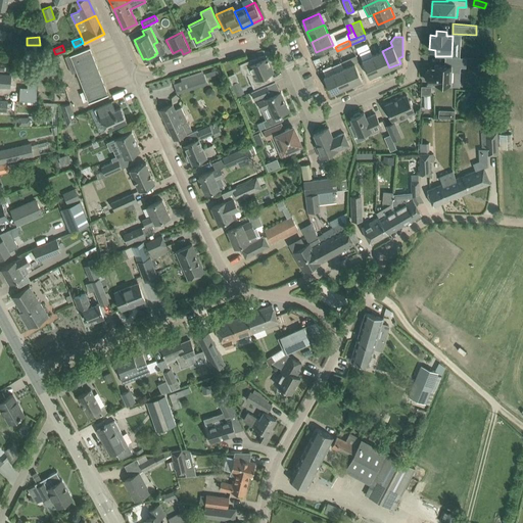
[(70,72),(96,62),(89,46),(64,56),(70,72)]
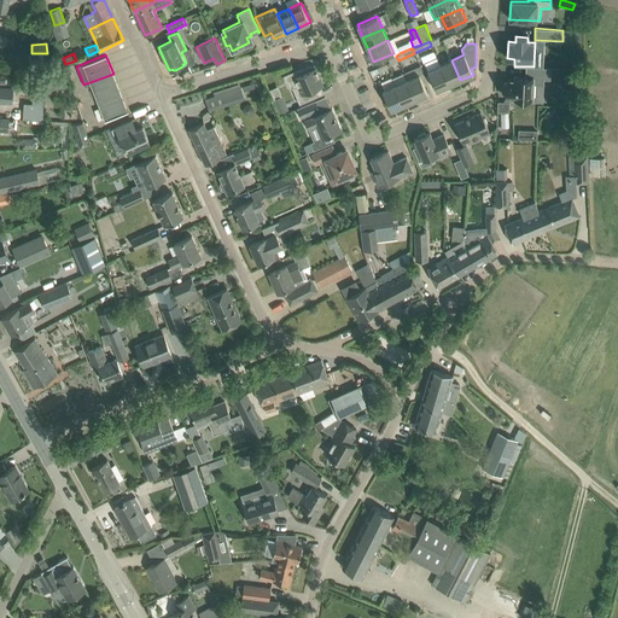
[(449,85),(460,80),(452,60),(439,65),(449,85)]
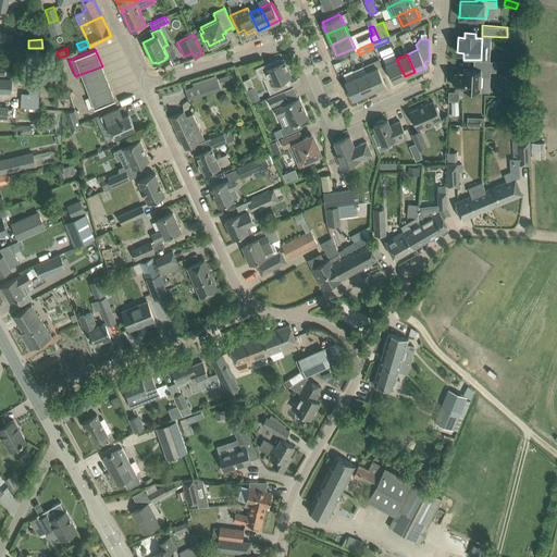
[(396,59),(385,63),(393,82),(405,76),(396,59)]
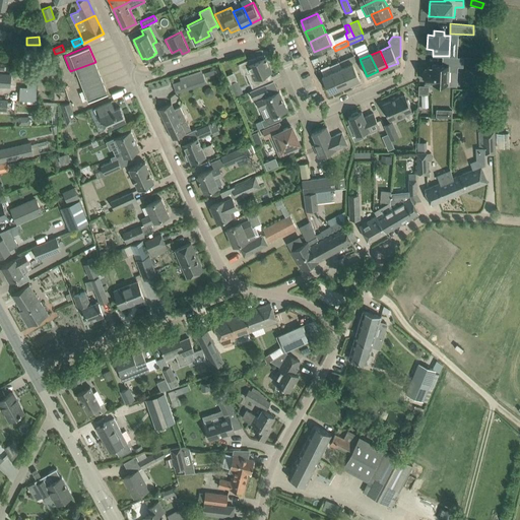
[(244,73),(246,74),(252,87),(264,82),(261,77),(262,75),(271,71),(265,56),(258,58),(259,60),(248,65),(246,60),(238,63),(241,69),(242,68),(244,73)]
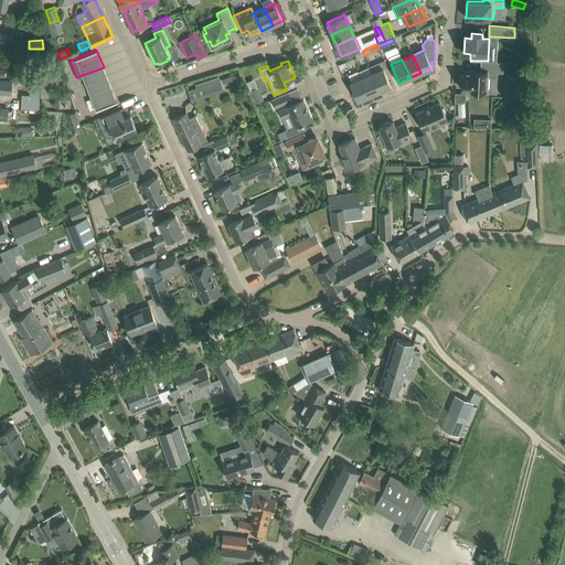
[(503,73),(504,62),(488,61),(480,61),(480,62),(481,62),(481,71),(471,71),(471,74),(462,73),(462,77),(460,77),(460,85),(462,85),(462,88),(476,89),(476,92),(487,92),(487,77),(498,77),(498,72),(503,73)]
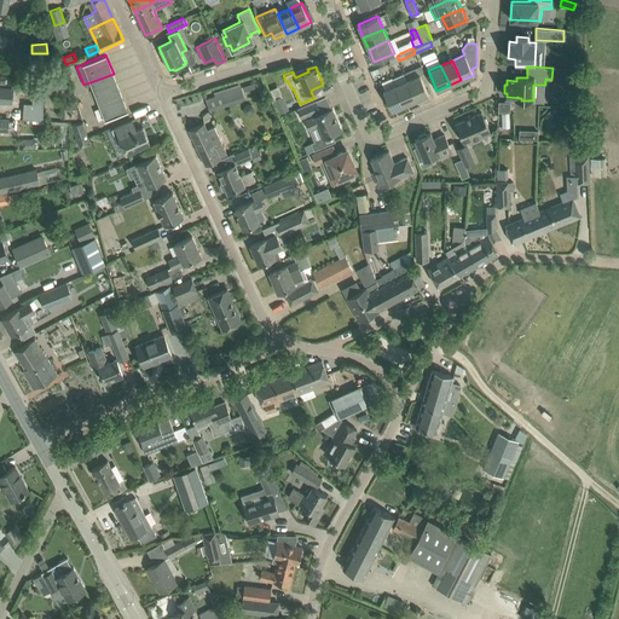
[(98,100),(121,92),(114,74),(84,85),(85,86),(92,84),(98,100)]
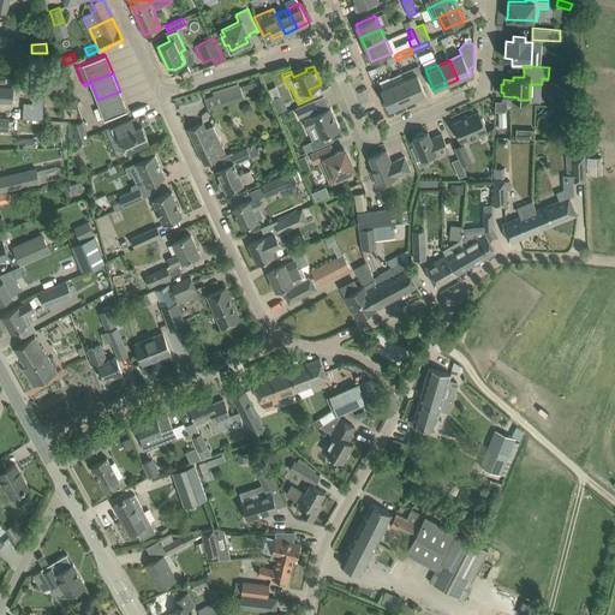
[(417,73),(405,79),(413,99),(425,94),(417,73)]
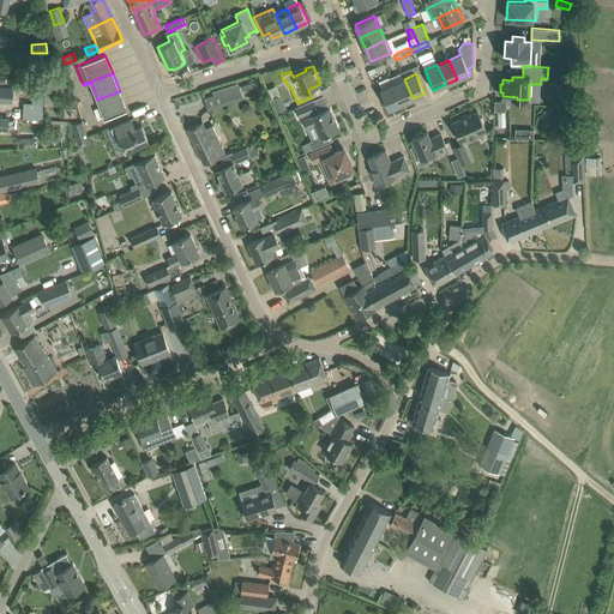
[(404,79),(392,84),(401,104),(413,98),(404,79)]
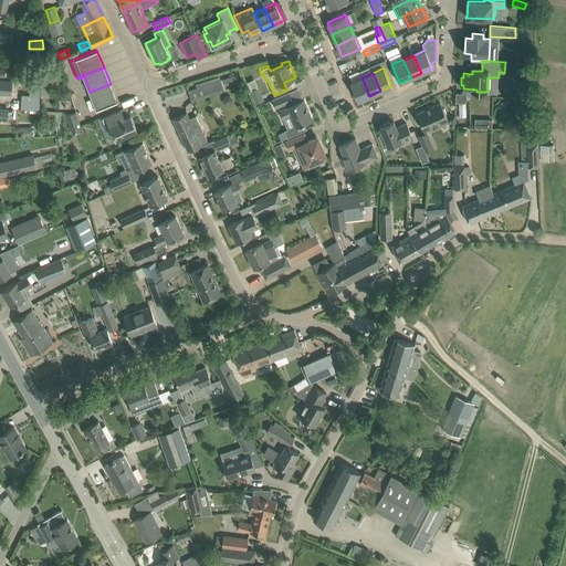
[(236,80),(238,86),(241,85),(238,74),(222,80),(223,83),(236,80)]
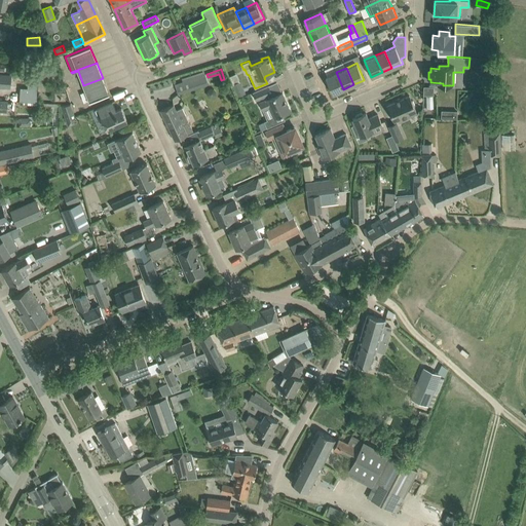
[(209,84),(205,75),(203,71),(182,78),(183,82),(175,84),(178,94),(209,84)]
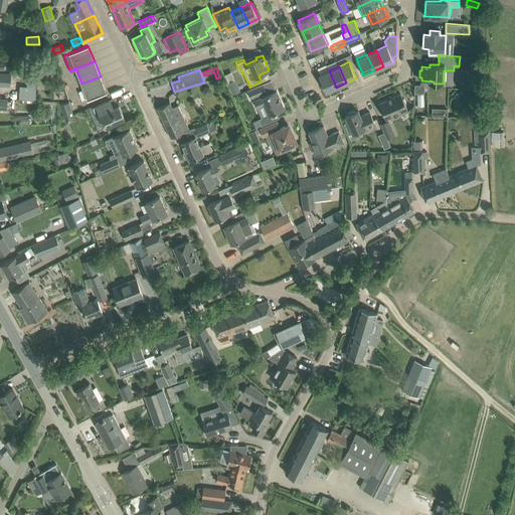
[(326,92),(336,88),(329,70),(319,75),(326,92)]
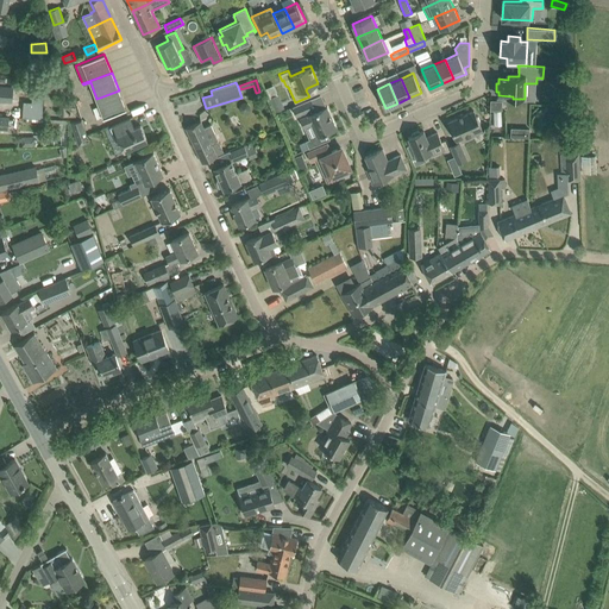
[(0,99),(12,101),(12,99),(29,100),(29,87),(0,85),(0,99)]
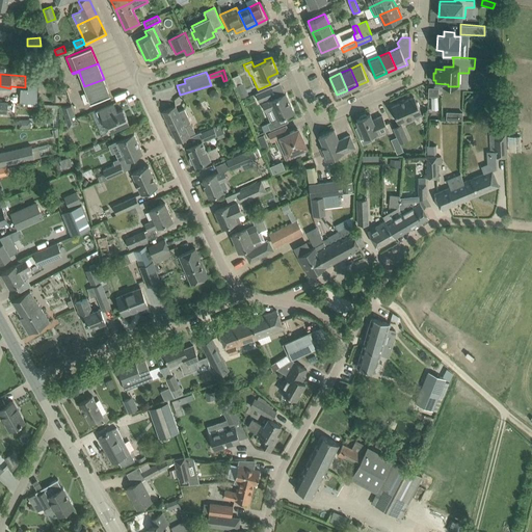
[(90,103),(100,99),(110,96),(104,79),(84,86),(90,103)]
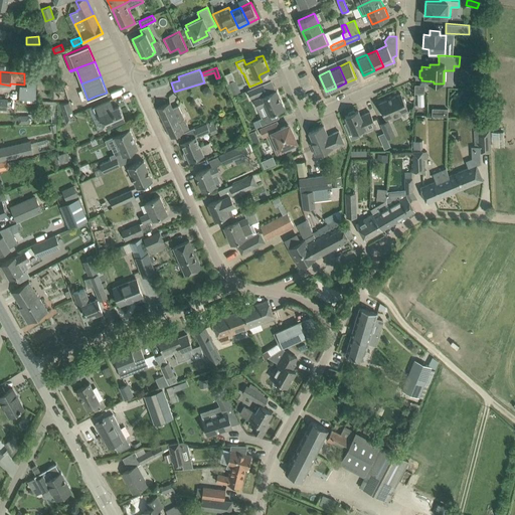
[(240,92),(234,78),(227,82),(232,95),(240,92)]
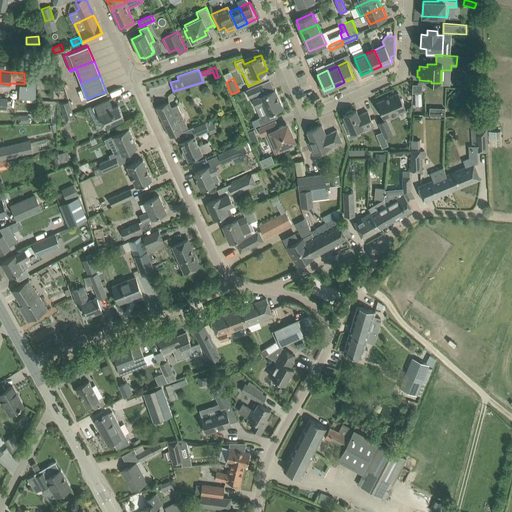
[(261,83),(246,89),(250,97),(264,91),(261,83)]
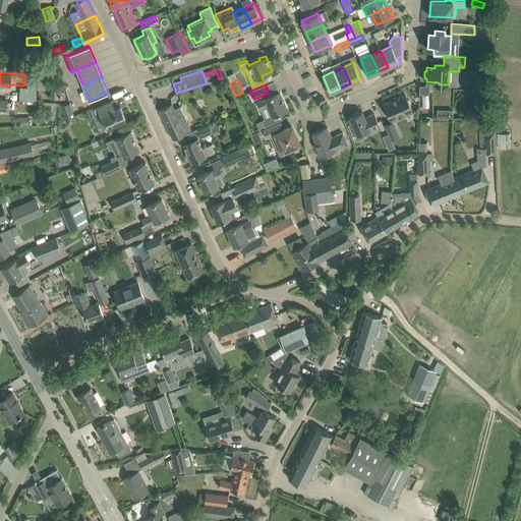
[(418,107),(428,108),(429,84),(419,84),(418,107)]
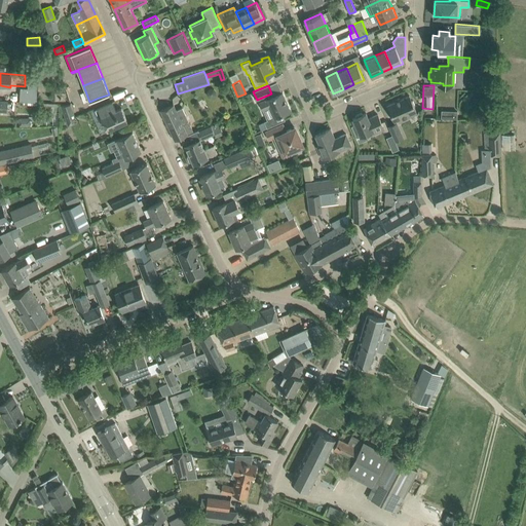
[(51,87),(51,100),(66,101),(67,88),(51,87)]
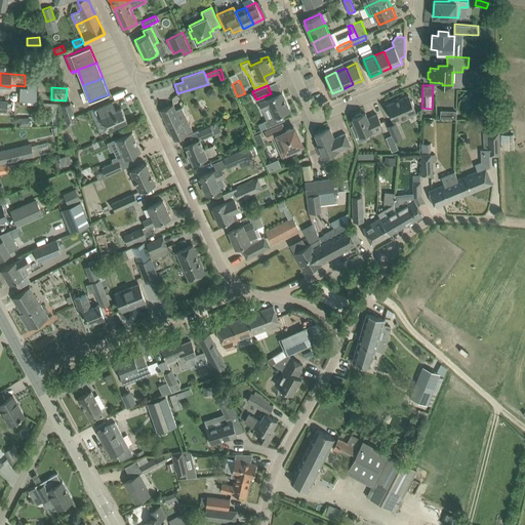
[(269,107),(274,118),(290,111),(282,91),(266,98),(266,99),(259,102),(263,110),(269,107)]
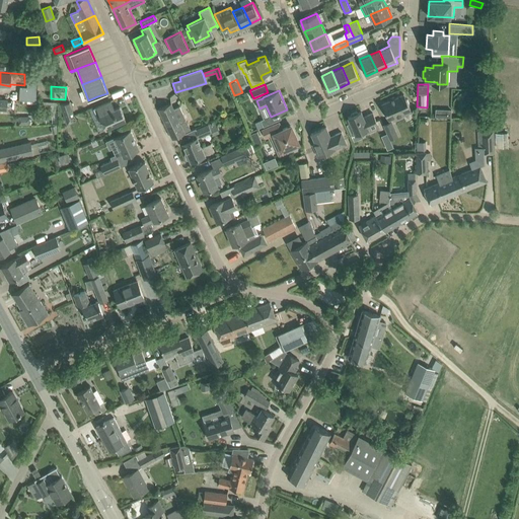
[(408,99),(405,99),(403,94),(382,103),(389,120),(396,116),(397,118),(403,116),(402,114),(411,110),(409,105),(410,103),(408,99)]
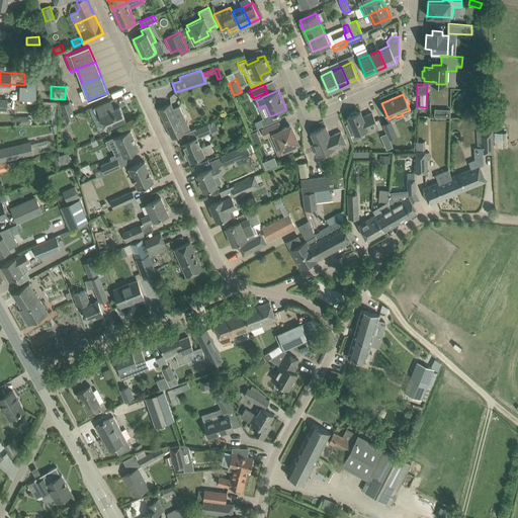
[(68,98),(59,102),(65,118),(74,115),(68,98)]
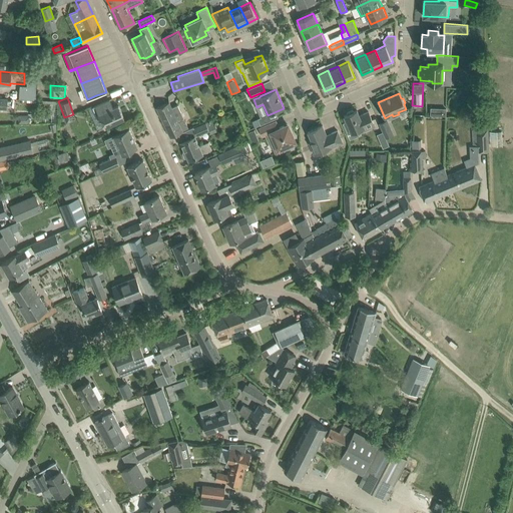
[(23,106),(23,100),(0,98),(0,107),(9,108),(9,105),(23,106)]
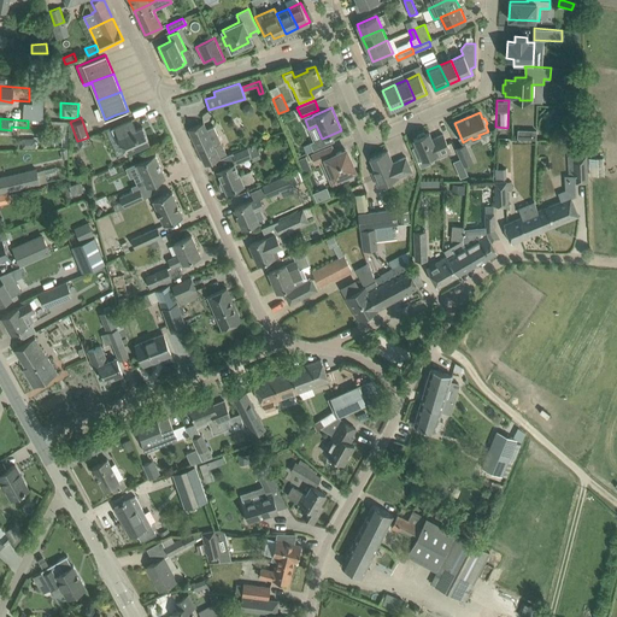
[(131,119),(111,129),(117,141),(121,140),(125,152),(150,141),(142,127),(136,130),(131,119)]
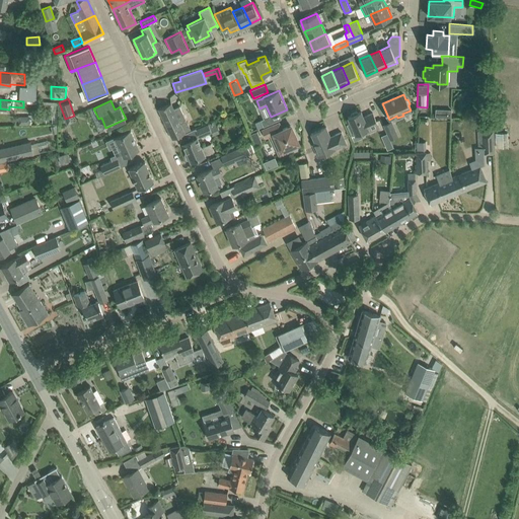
[(171,103),(158,108),(169,133),(172,139),(180,135),(191,131),(186,120),(179,105),(173,108),(171,103)]
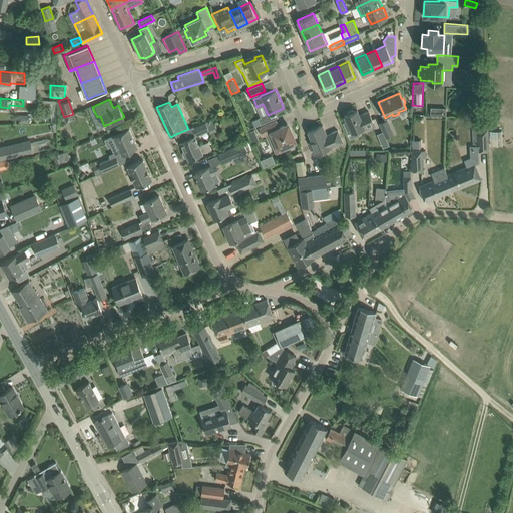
[(430,106),(429,115),(445,115),(445,107),(430,106)]
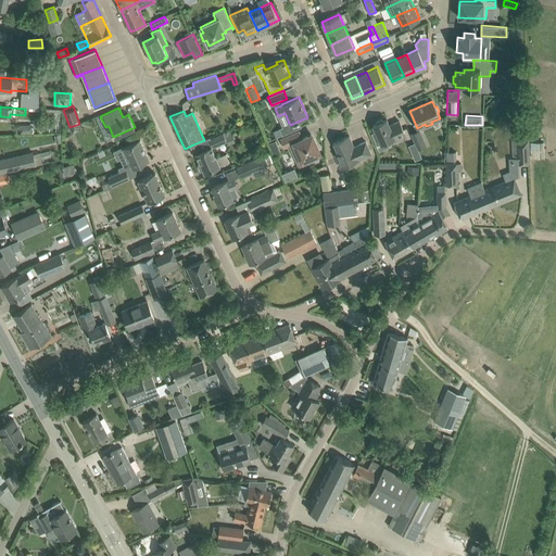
[(376,131),(371,133),(376,143),(377,143),(378,146),(388,141),(391,140),(392,142),(406,137),(400,121),(389,125),(387,119),(373,125),(376,131)]
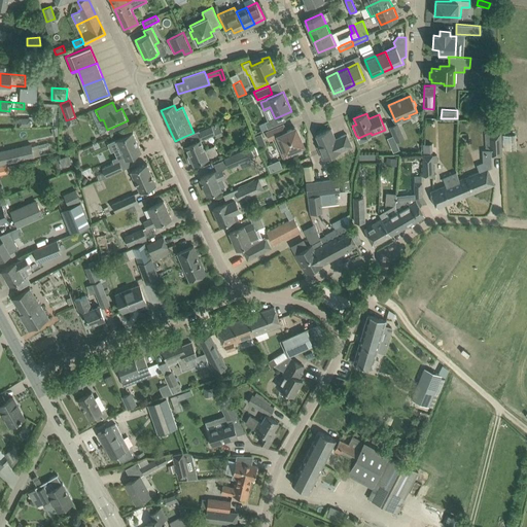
[(264,121),(267,128),(274,125),(272,118),(264,121)]
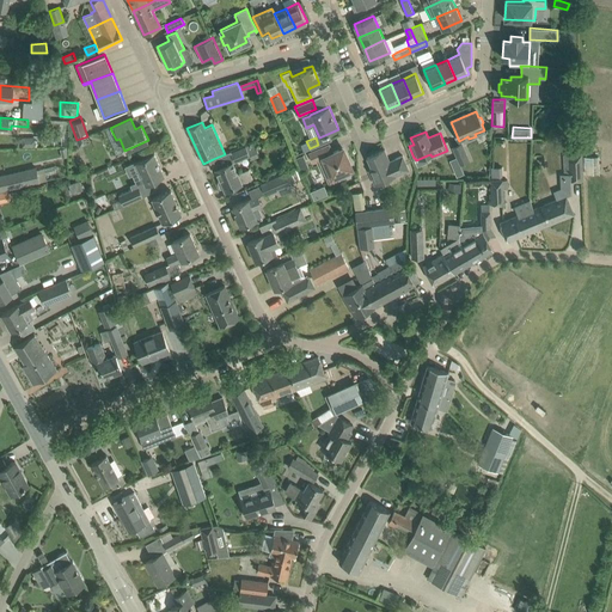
[(461,142),(453,147),(460,164),(469,160),(461,142)]
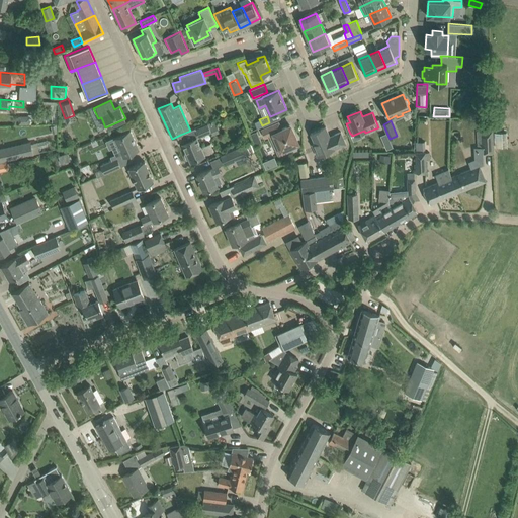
[(190,131),(180,135),(184,143),(183,144),(186,151),(185,153),(187,159),(189,159),(190,161),(199,157),(204,155),(213,151),(210,143),(201,148),(196,138),(207,133),(210,132),(207,124),(204,125),(191,131),(191,130),(190,131)]
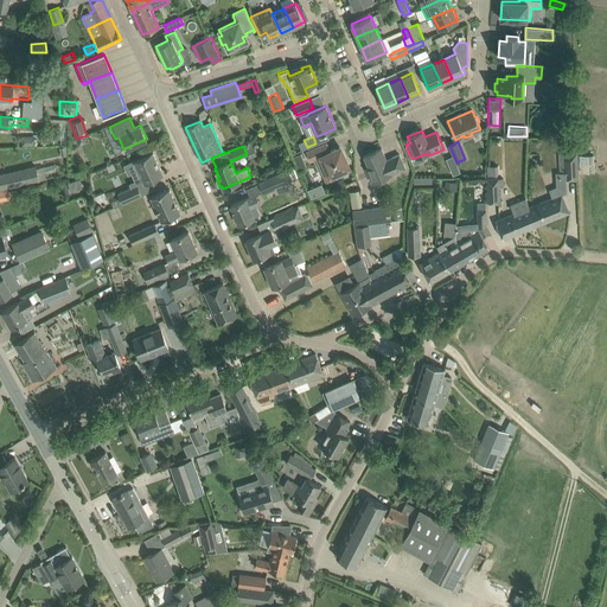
[(321,146),(307,152),(310,158),(311,160),(315,158),(318,164),(323,163),(328,177),(350,167),(343,152),(336,149),(336,148),(325,153),(324,152),(321,146)]
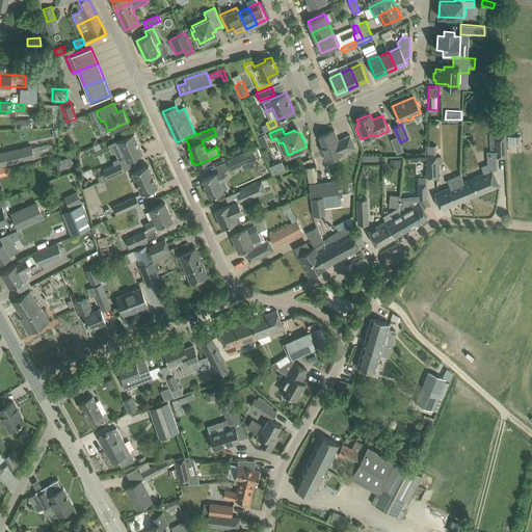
[(320,148),(325,160),(355,148),(350,135),(339,140),(335,130),(319,136),(323,147),(320,148)]
